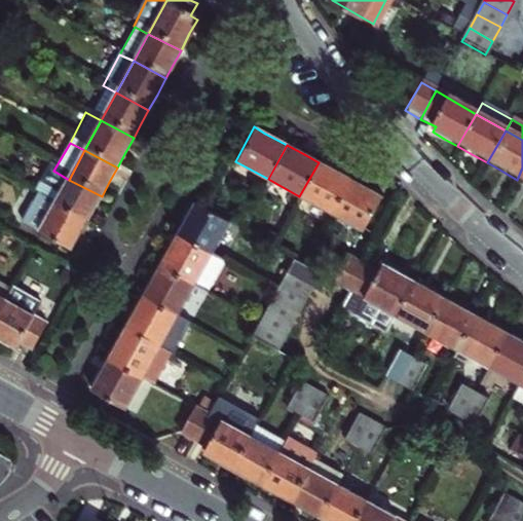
[(319,162),(299,196),(331,214),(349,180),(332,170),(319,162)]
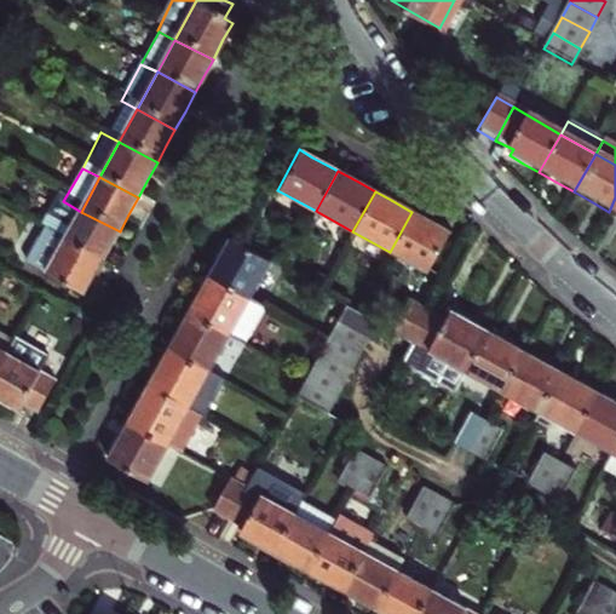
[(46,235),(63,245),(81,212),(63,201),(53,195),(35,229),(46,235)]
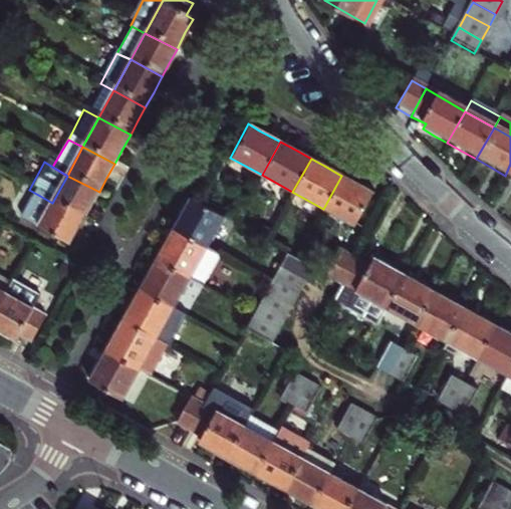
[(99,192),(67,176),(52,203),(84,220),(91,207),(99,192)]
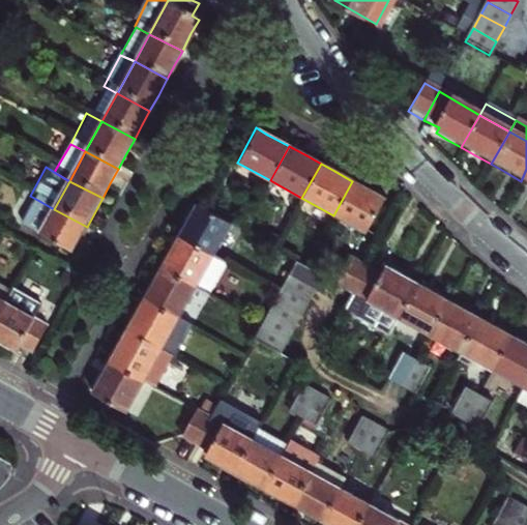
[(352,181),(333,215),(364,232),(383,198),(369,190),(352,181)]
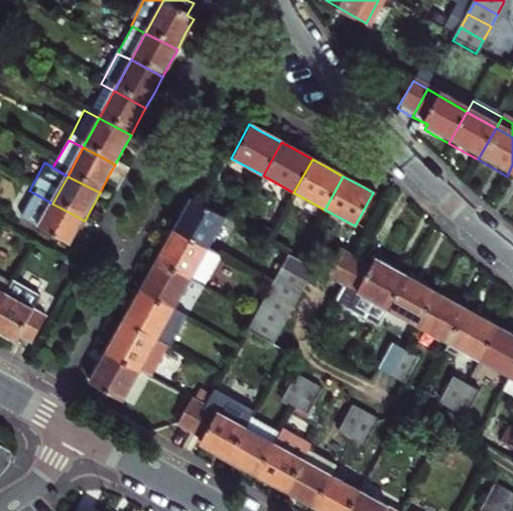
[(23,221),(38,230),(52,204),(38,196),(23,221)]
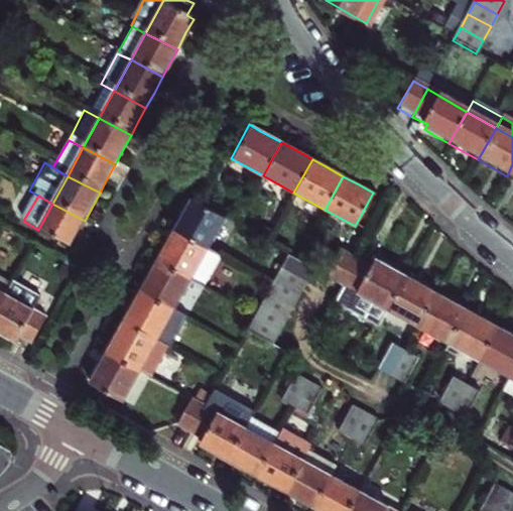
[(181,216),(174,230),(208,248),(222,222),(225,216),(193,197),(181,216)]
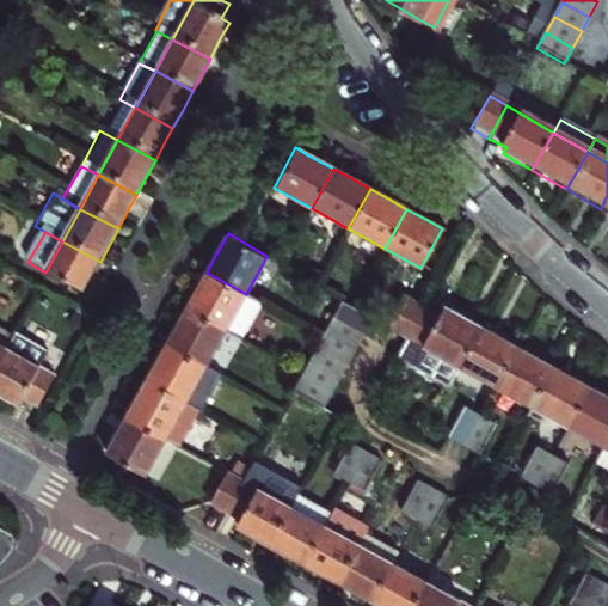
[(93,275),(100,262),(62,242),(45,273),(84,293),(93,275)]
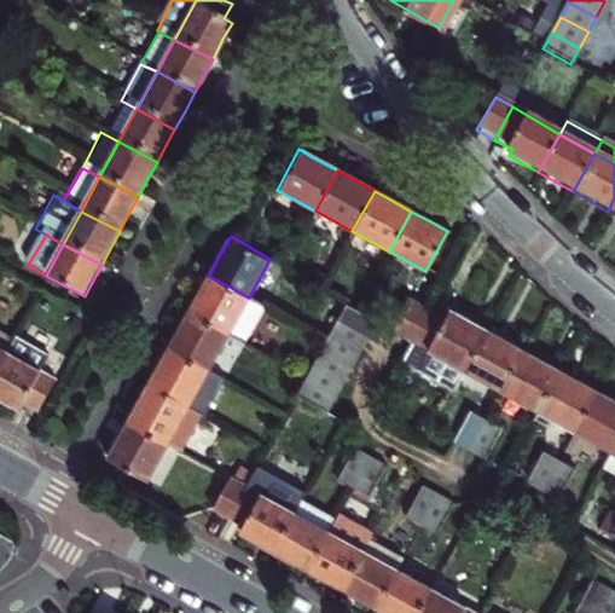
[(198,296),(189,313),(228,334),(249,298),(209,276),(198,296)]
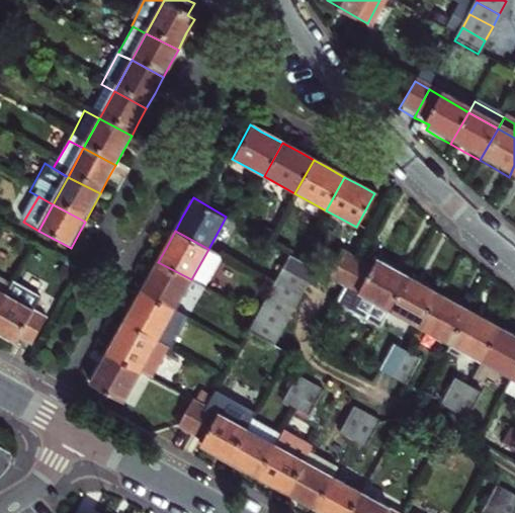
[(340,283),(355,257),(342,250),(327,276),(340,283)]
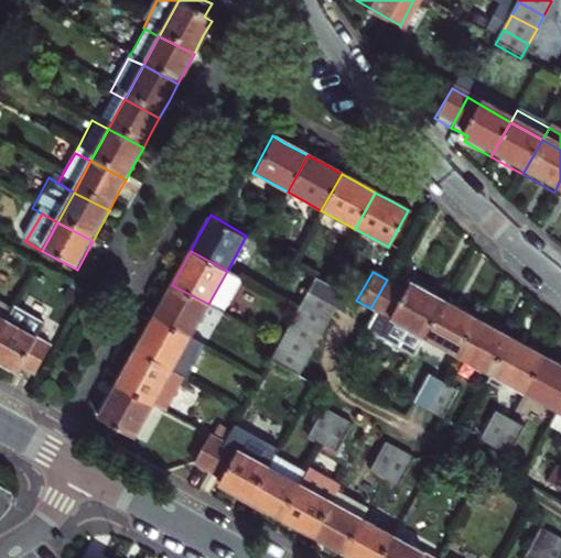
[(313,276),(305,291),(335,307),(343,293),(313,276)]
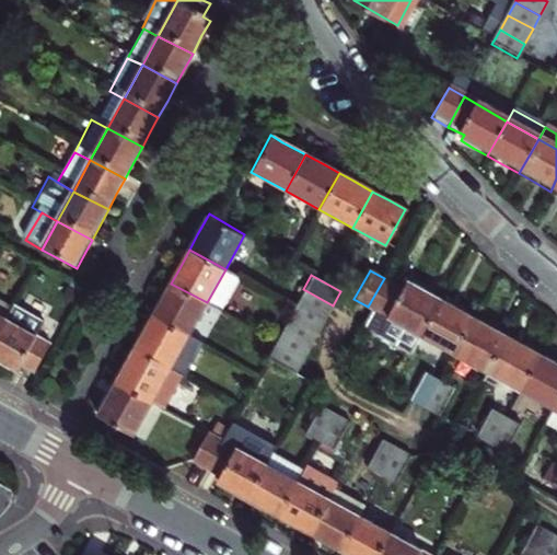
[(405,363),(421,335),(441,299),(424,289),(407,280),(403,288),(384,278),(368,307),(373,310),(358,336),(405,363)]
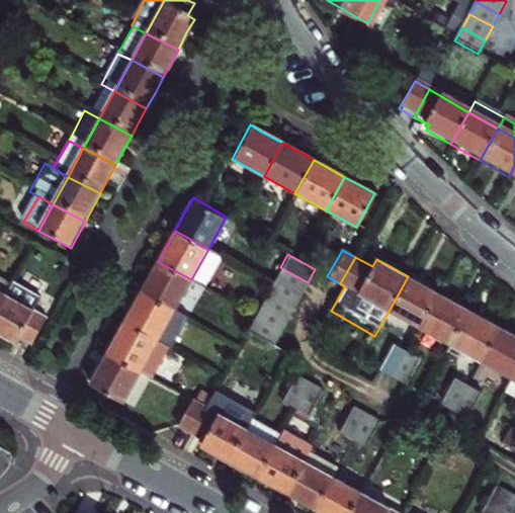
[(173,311),(191,279),(158,262),(150,278),(141,292),(173,311)]
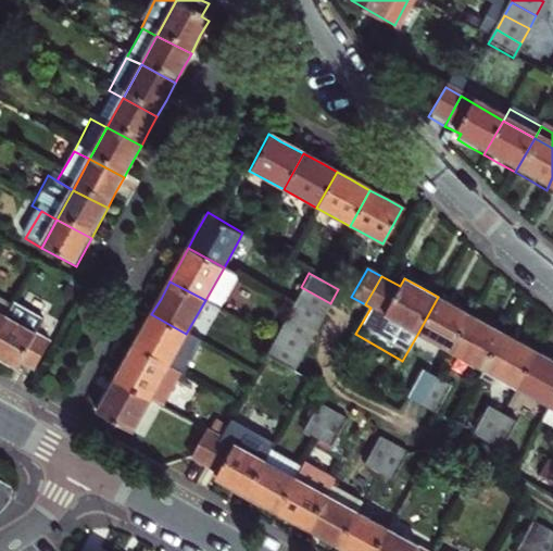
[(330,303),(301,287),(293,301),(323,317),(330,303)]
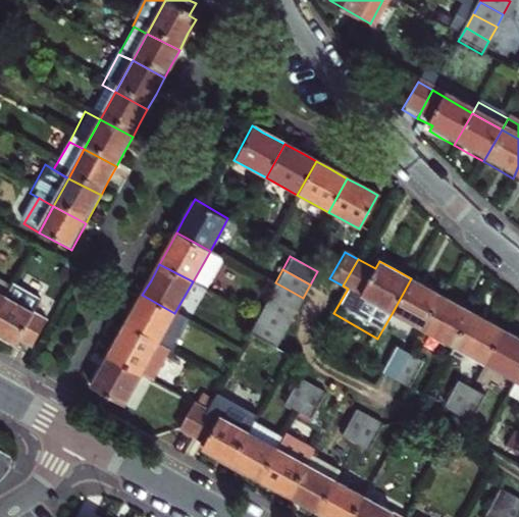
[(393,312),(422,328),(440,295),(425,287),(411,278),(393,312)]
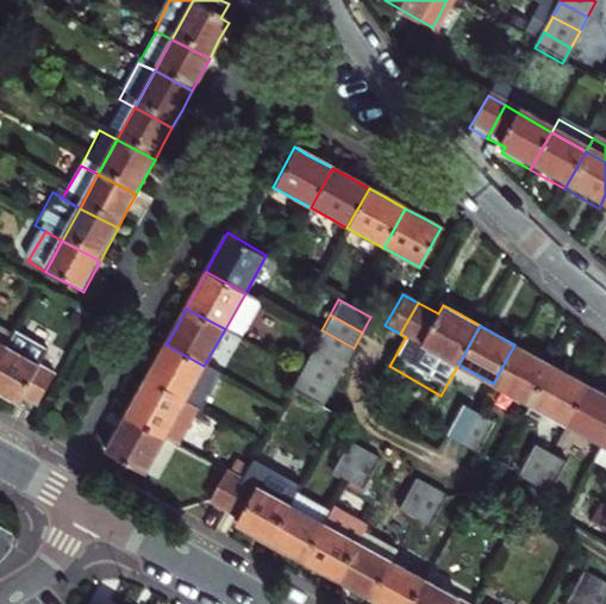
[(319,334),(314,344),(347,362),(354,348),(322,330),(319,334)]
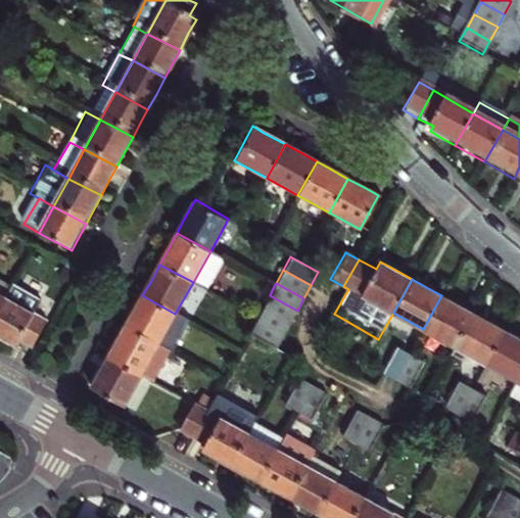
[(12,295),(0,288),(0,301),(7,304),(12,295)]
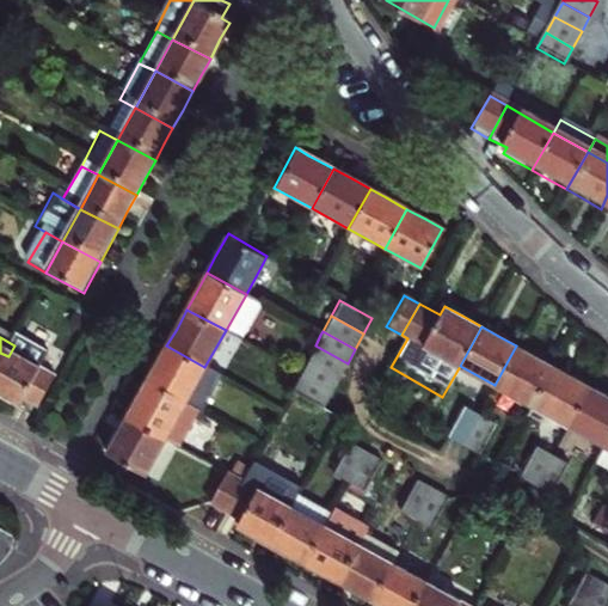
[(48,362),(14,346),(8,356),(42,375),(48,362)]
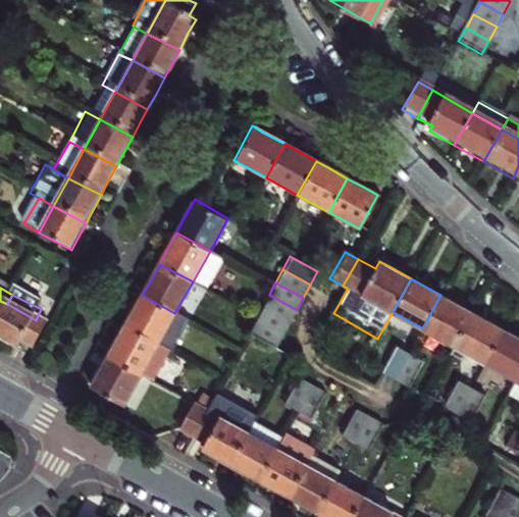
[(190,322),(174,313),(142,295),(134,311),(125,326),(170,352),(172,353),(190,322)]
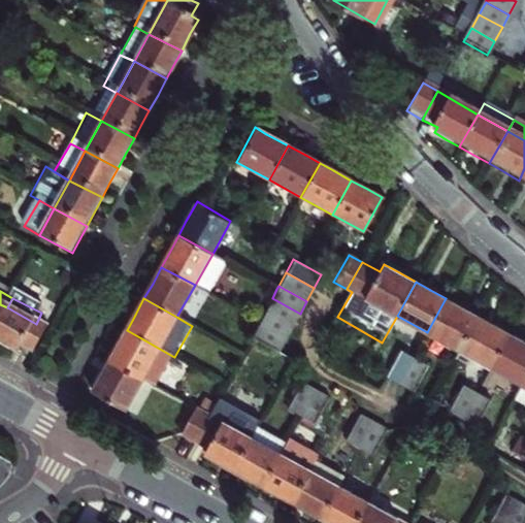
[(272,298),(265,311),(293,327),(300,314),(272,298)]
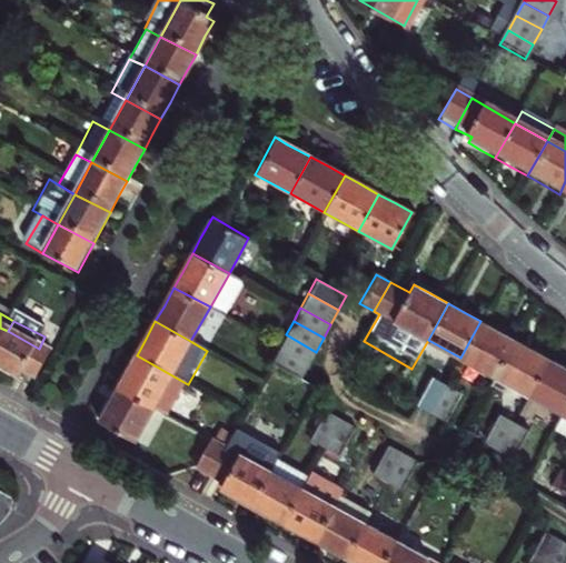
[(460,358),(495,375),(515,340),(497,330),(480,321),(460,358)]
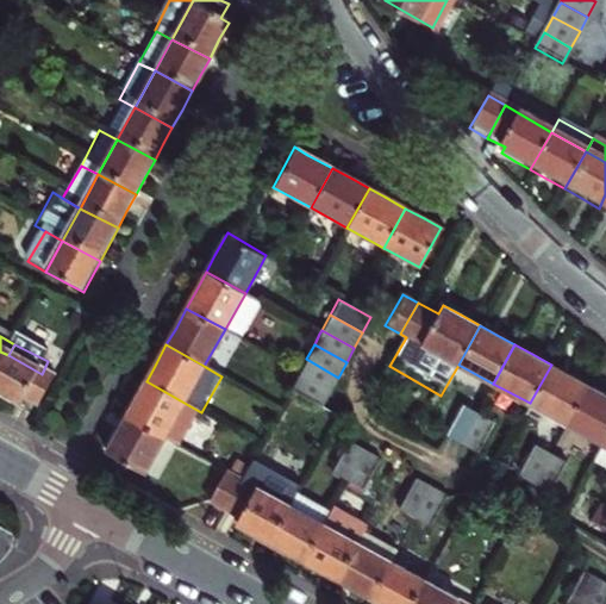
[(57,383),(42,374),(8,355),(0,369),(0,402),(4,404),(22,413),(26,408),(39,416),(57,383)]
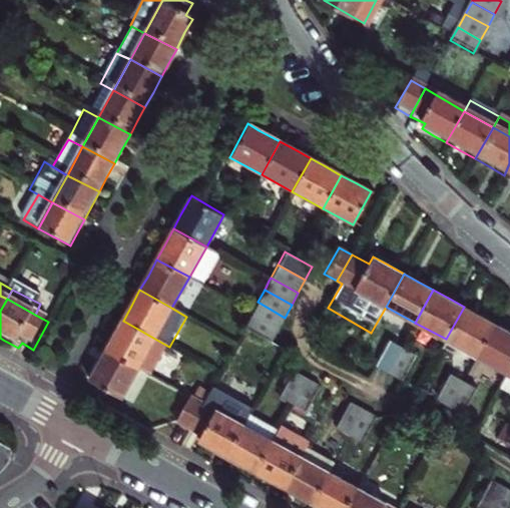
[(285,318),(258,302),(253,311),(250,316),(278,331),(285,318)]
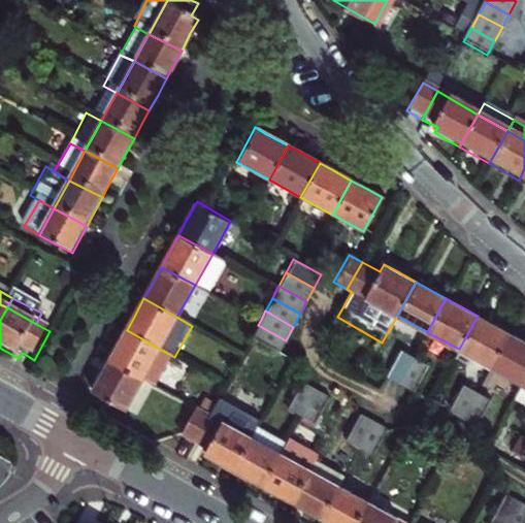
[(459,349),(490,367),(509,333),(491,323),(478,316),(459,349)]
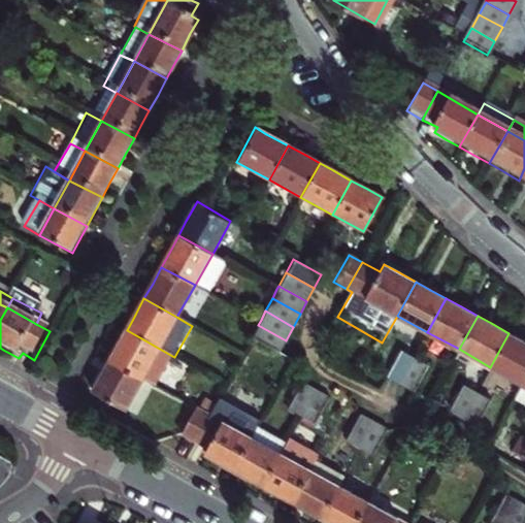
[(258,325),(251,337),(280,353),(286,340),(258,325)]
